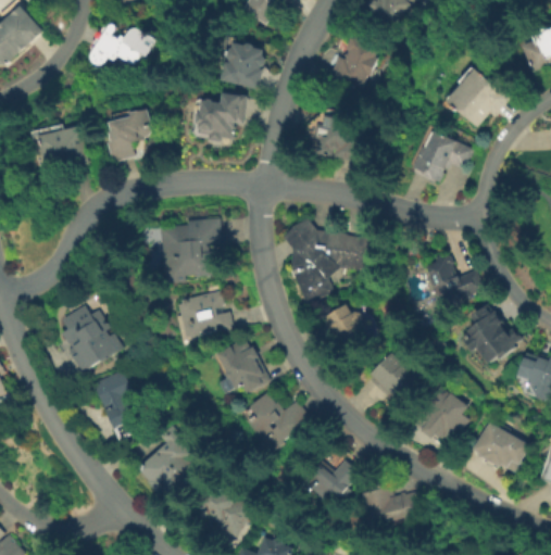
[(0,12),(15,0),(17,0),(42,30),(5,64),(0,64),(0,12)]
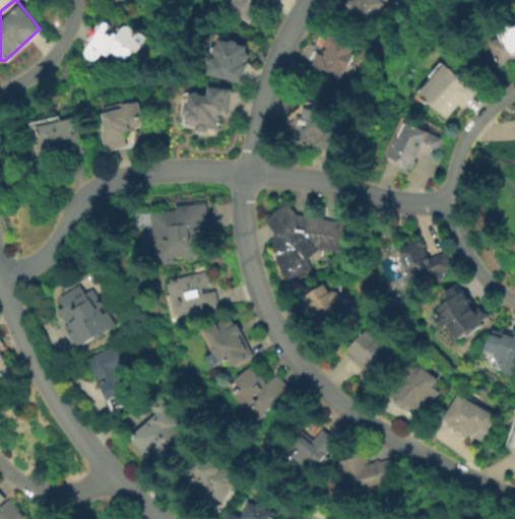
[(252,12),(253,13),(247,22),(227,9),(233,0),(263,0),(263,1),(261,0),(259,0),(258,3),(262,6),(257,12),(253,10),(252,12)]
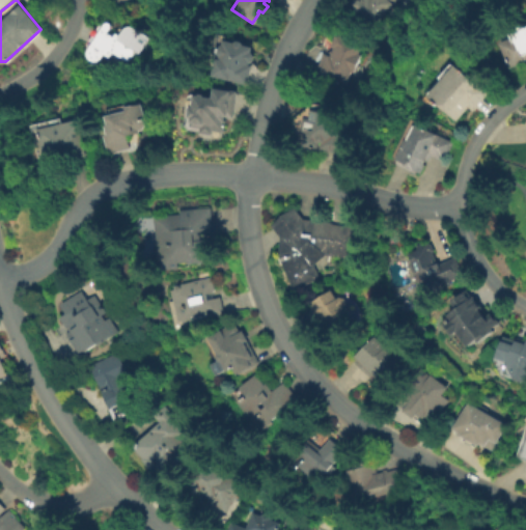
[(389,0),(363,28),(354,20),(355,20),(341,9),(343,8),(339,5),(344,0),(389,0)]
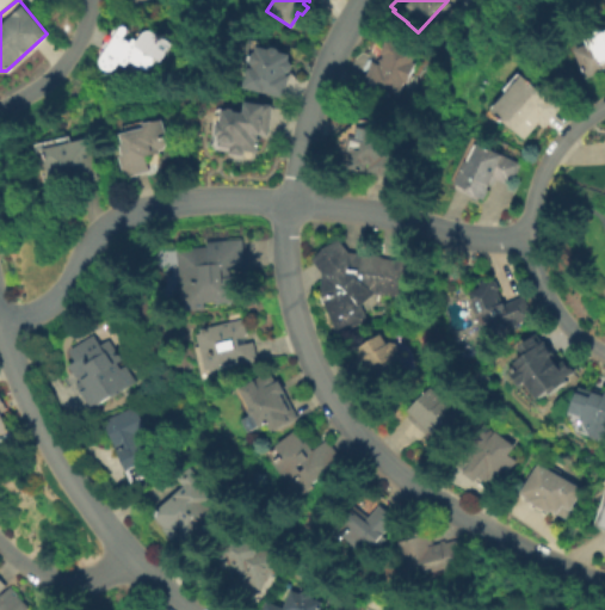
[(99,59),(100,57),(98,56),(98,54),(97,51),(98,50),(113,29),(116,29),(118,29),(119,30),(123,25),(124,25),(127,25),(129,28),(129,29),(125,38),(130,42),(134,37),(137,41),(143,32),(146,30),(150,30),(153,30),(170,43),(158,62),(153,60),(144,73),(129,61),(124,67),(119,63),(116,69),(113,71),(106,72),(104,72),(103,71),(100,68),(99,66),(98,63),(98,61),(99,59)]
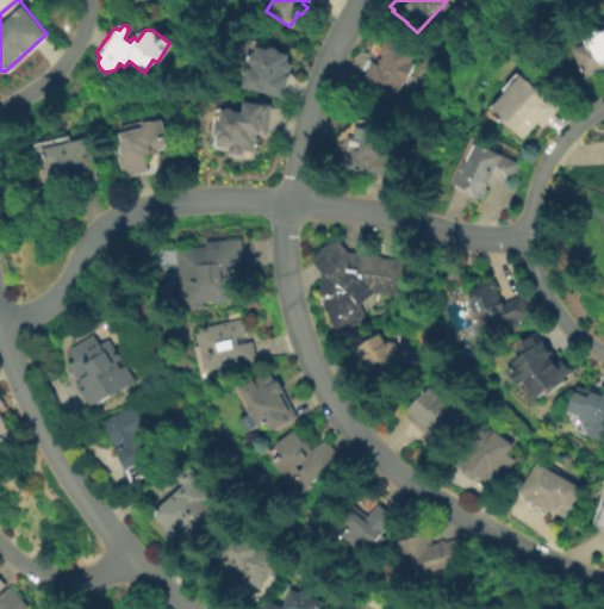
[(570,42),(580,38),(581,32),(584,32),(589,35),(603,29),(603,68),(601,70),(599,68),(592,72),(593,74),(576,81),(560,51),(572,47),(570,42)]
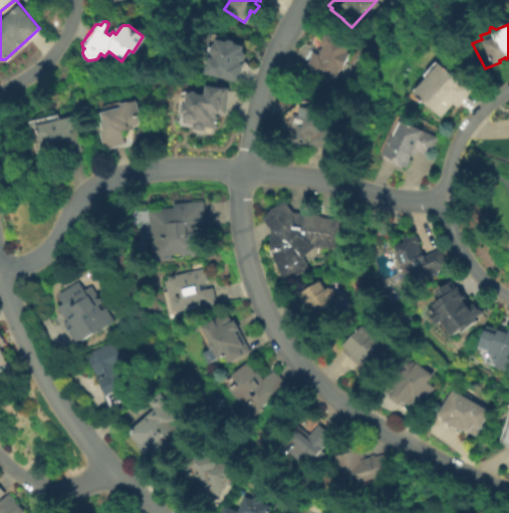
[(305,54),(308,55),(311,48),(308,46),(313,34),(343,45),(339,53),(342,54),(334,71),(333,71),(327,86),(298,74),(305,54)]
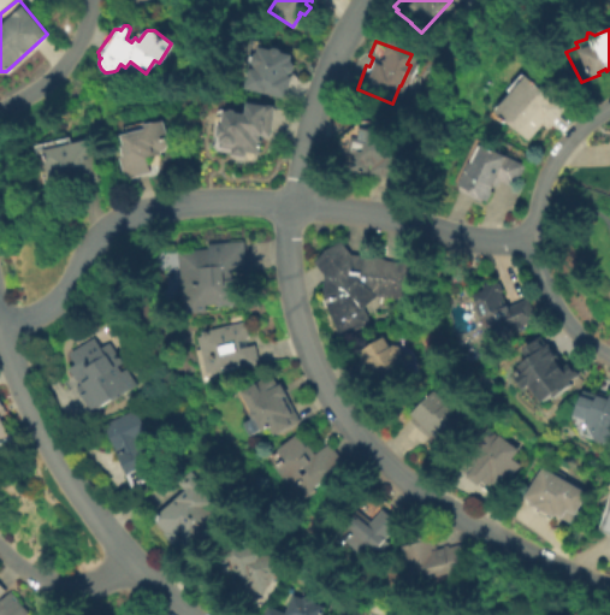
[(243,88),(250,66),(254,67),(255,66),(252,60),(253,54),(259,51),(260,46),(272,48),(274,47),(280,48),(283,52),(292,54),(291,60),(294,65),(292,71),(288,74),(292,74),(285,99),(243,88)]
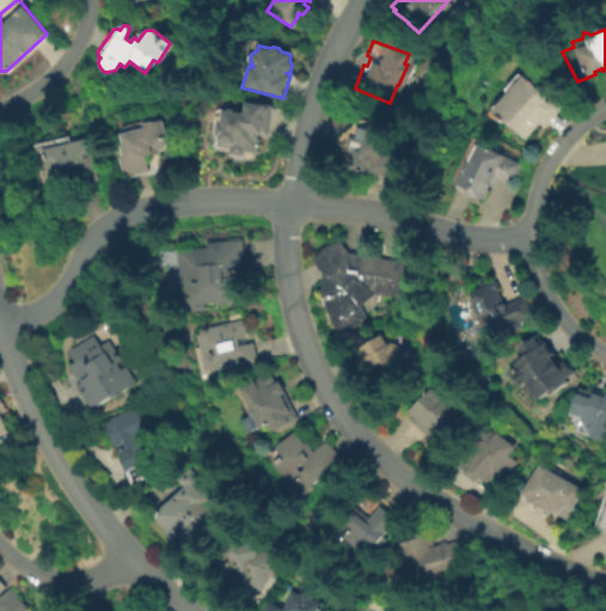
[(477,115),(495,93),(493,92),(507,75),(509,78),(510,77),(534,93),(546,104),(548,103),(555,109),(538,128),(533,123),(516,142),(477,115)]
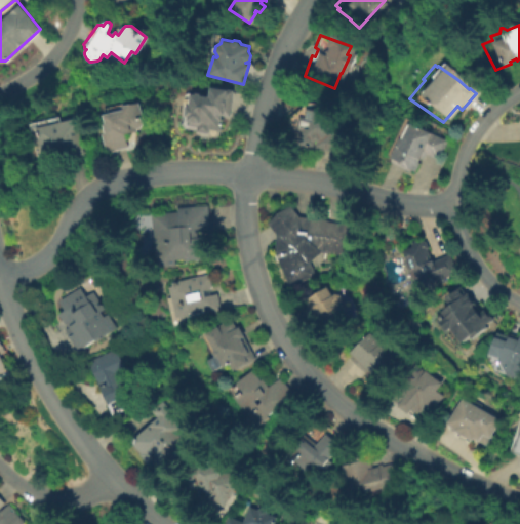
[(233,90),(229,117),(221,116),(221,119),(218,131),(207,130),(206,134),(194,132),(195,127),(186,125),(187,117),(185,116),(187,106),(190,106),(193,93),(210,95),(212,86),(233,90)]
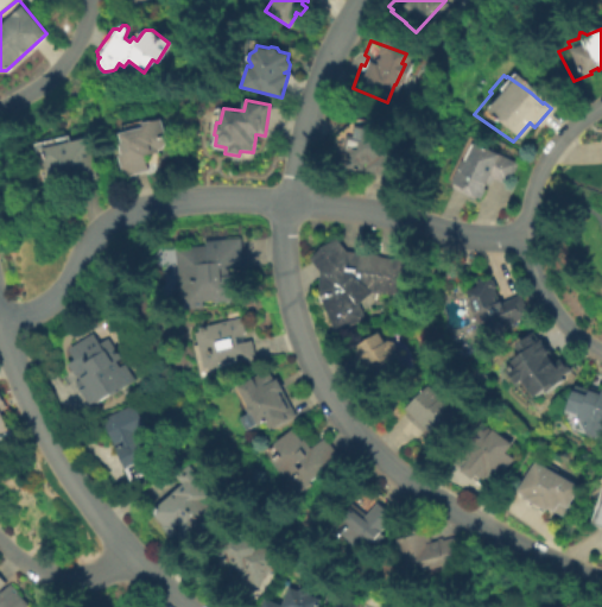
[(124,176),(118,155),(122,153),(120,144),(122,144),(119,133),(144,126),(143,122),(160,118),(165,141),(160,149),(146,153),(145,174),(124,176)]
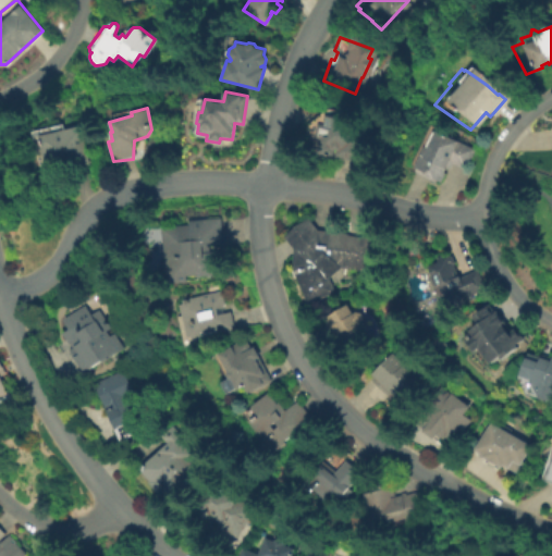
[(354,163),(308,155),(310,140),(305,139),(307,125),(314,126),(315,116),(329,119),(331,110),(365,118),(354,163)]
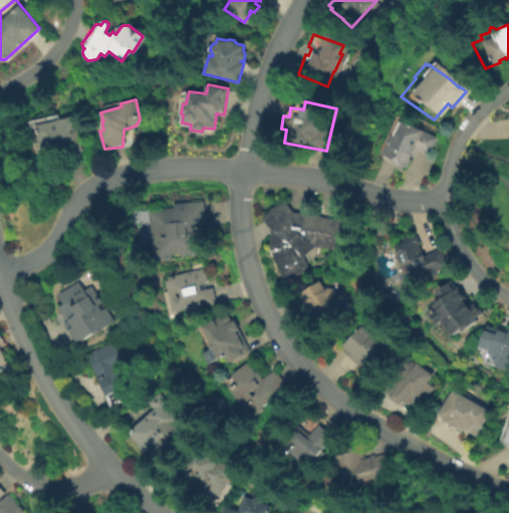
[(72,116),(81,151),(60,156),(59,153),(43,157),(35,125),(72,116)]
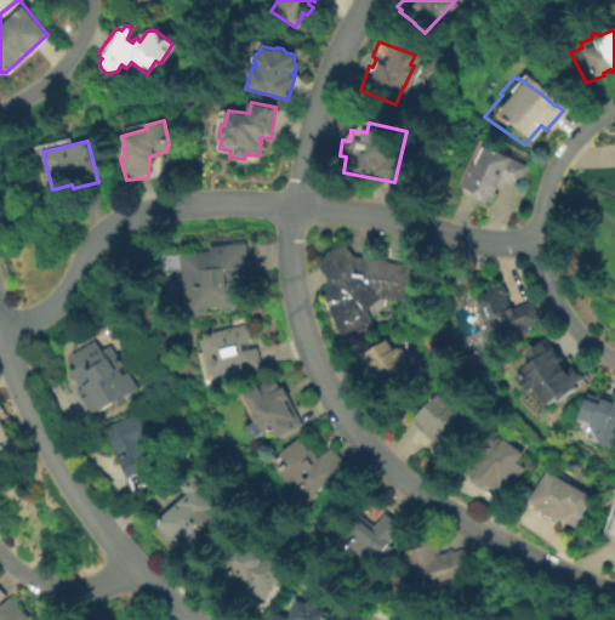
[(460,195),(461,193),(453,189),(473,148),(477,149),(478,147),(523,169),(512,192),(494,183),(490,191),(488,189),(485,194),(488,195),(483,205),(478,204),(477,206),(467,202),(467,199),(460,195)]
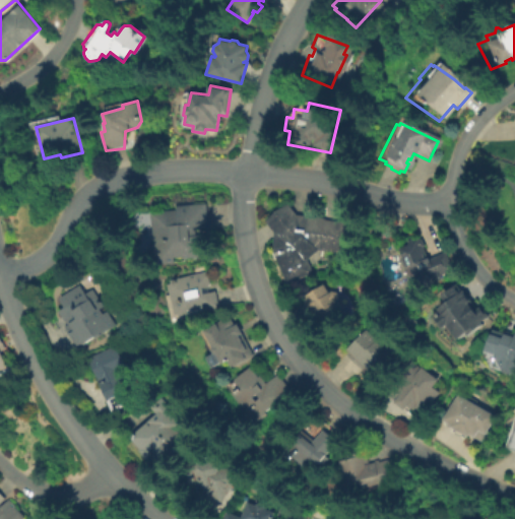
[(207,229),(194,230),(195,236),(201,236),(201,238),(202,238),(203,255),(202,255),(203,256),(198,256),(198,258),(183,259),(183,258),(173,259),(174,264),(156,265),(156,257),(152,258),(151,243),(153,243),(150,212),(176,209),(176,206),(205,203),(207,229)]
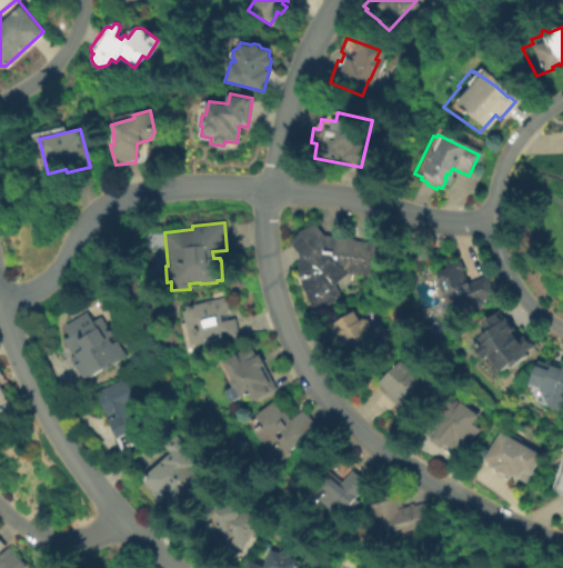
[(282,243),(308,225),(317,237),(347,240),(347,241),(376,246),(373,279),(341,276),(329,286),(334,300),(307,314),(290,273),(291,256),(282,243)]
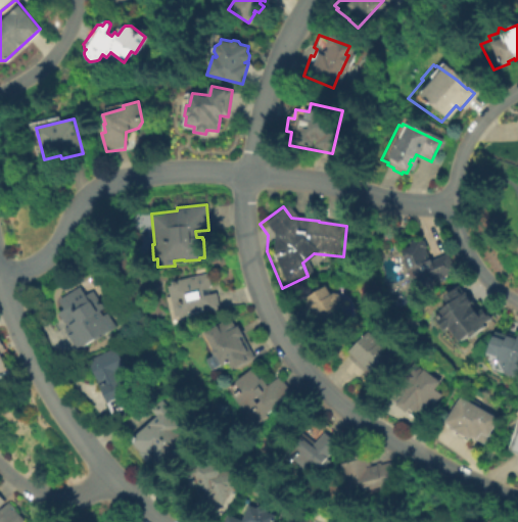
[(442,254),(450,273),(408,289),(404,279),(402,280),(392,252),(404,247),(403,244),(416,239),(417,243),(419,242),(421,249),(420,250),(424,262),(442,254)]
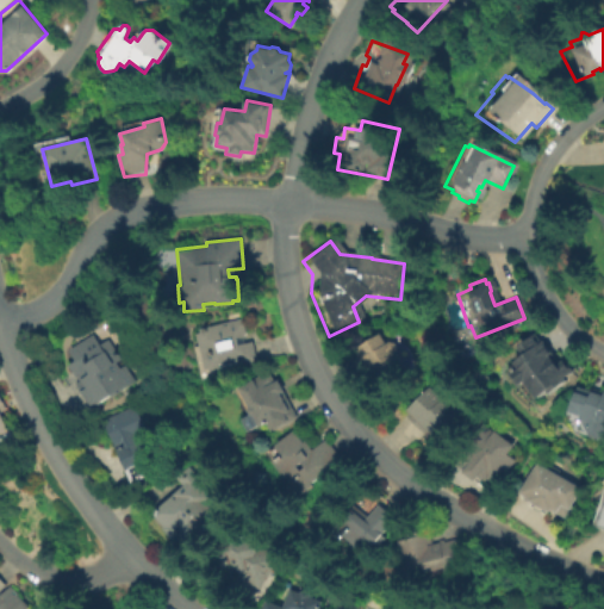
[(198,329),(242,318),(244,333),(243,336),(244,343),(250,342),(255,361),(216,371),(217,377),(200,380),(193,347),(198,346),(195,334),(199,333),(198,329)]
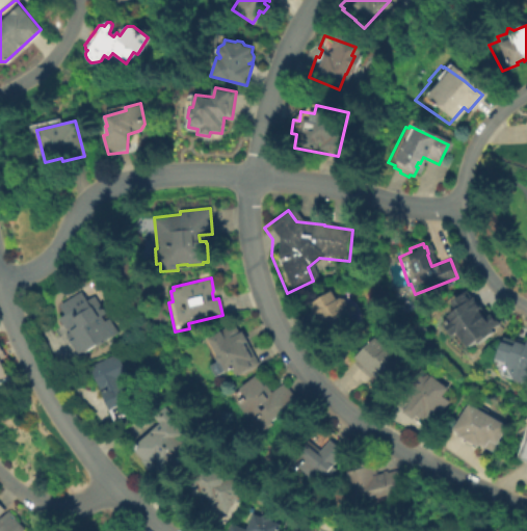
[(463,286),(481,306),(479,309),(482,313),(488,310),(491,314),(494,312),(498,317),(497,319),(498,320),(472,341),(470,339),(459,345),(448,330),(443,334),(436,324),(444,319),(440,313),(449,306),(443,298),(463,286)]
